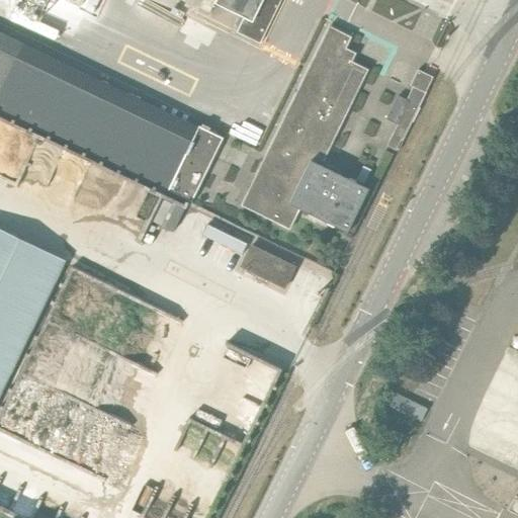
[(260,44),(273,17),(280,0),(68,0),(81,6),(83,0),(216,0),(214,4),(244,18),(237,32),(260,44)]
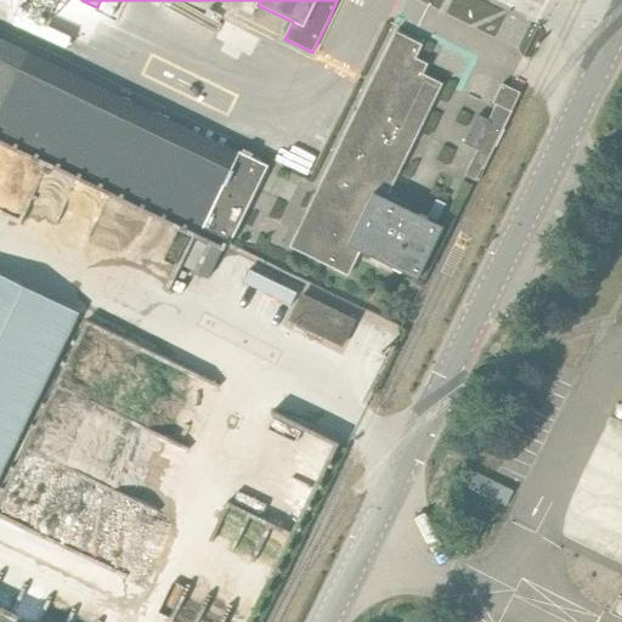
[(348,276),(360,252),(385,265),(388,259),(413,272),(434,230),(383,205),(441,85),(418,73),(423,63),(416,58),(422,45),(395,33),(289,248),(348,276)]
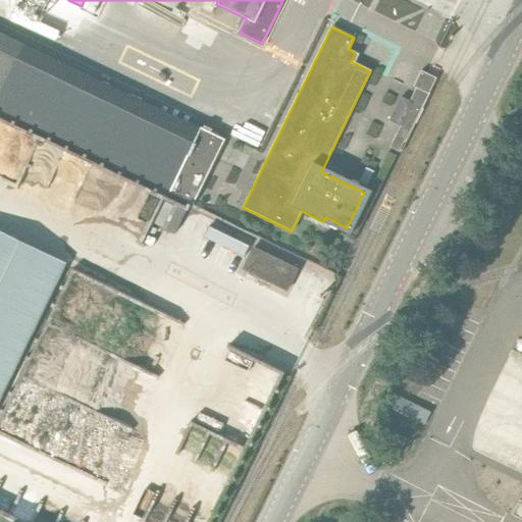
[(416,88),(427,94),(428,94),(435,79),(427,74),(421,70),(413,87),(416,88)]
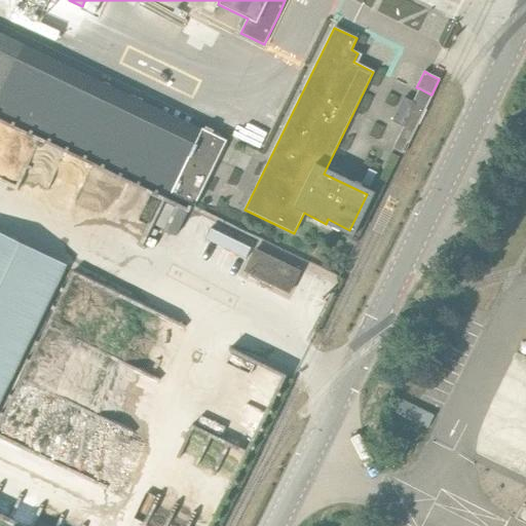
[(430,95),(419,88),(412,103),(415,105),(403,128),(412,133),(429,98),(430,95)]
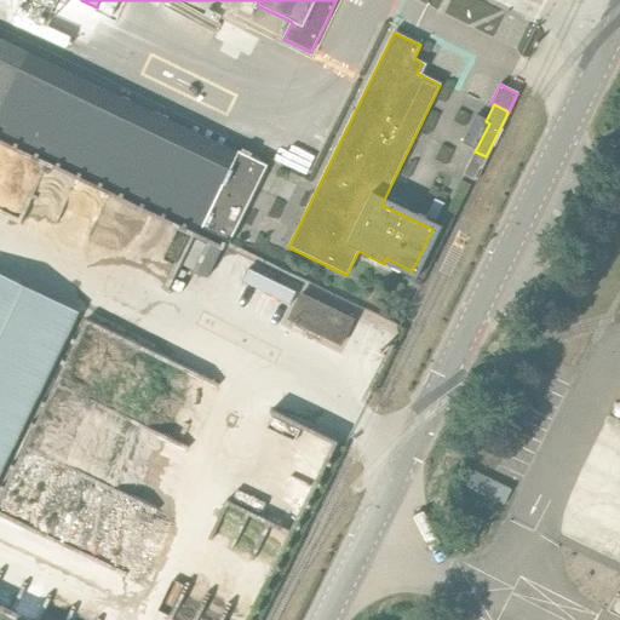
[(468,148),(475,151),(489,124),(486,121),(476,116),(461,144),(468,148)]
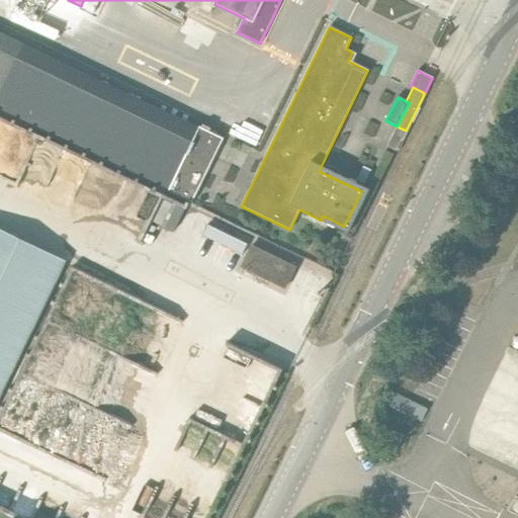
[(199,127),(170,188),(193,199),(223,139),(199,127)]
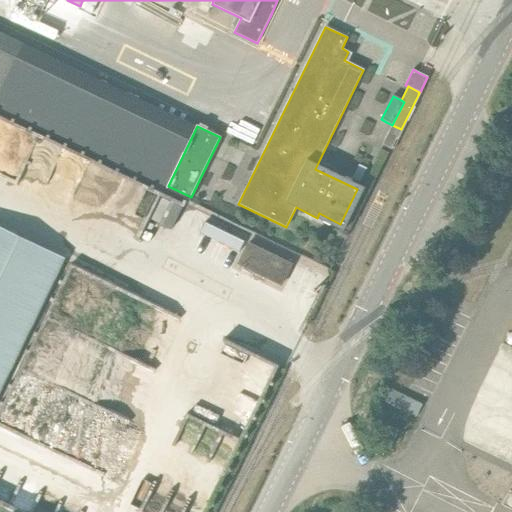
[(396,138),(387,133),(382,144),(389,148),(391,148),(396,138)]
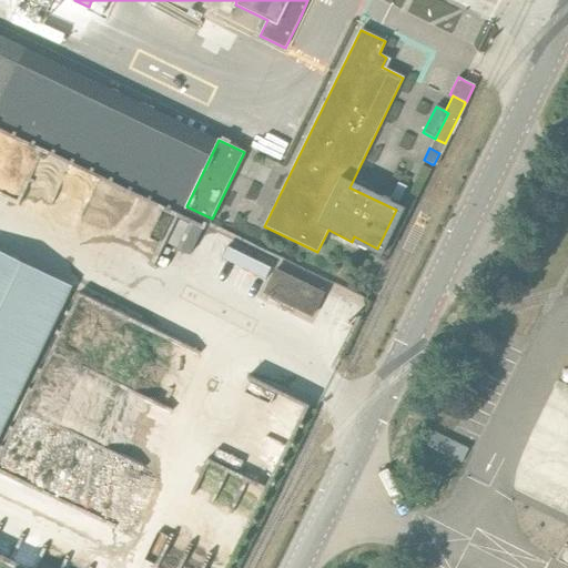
[(0,432),(71,286),(0,251),(0,432)]
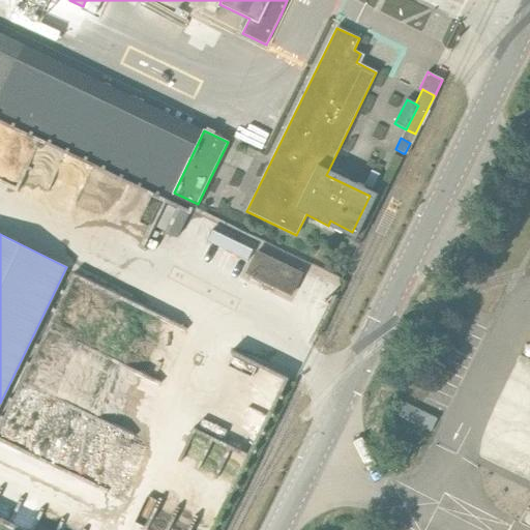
[(263,282),(261,286),(271,291),(273,287),(291,295),(304,267),(295,263),(292,269),(257,252),(246,273),(263,282)]
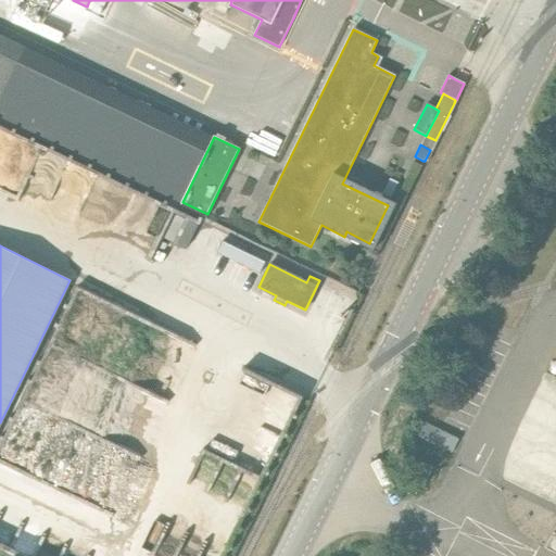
[(458,440),(426,424),(419,437),(452,453),(458,440)]
